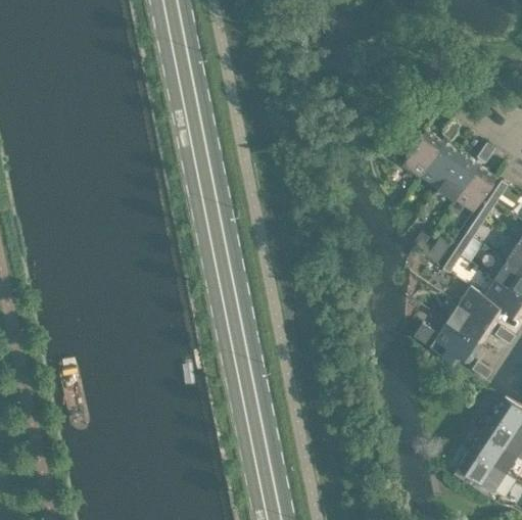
[(425,103),(419,113),(430,121),(436,110),(425,103)]
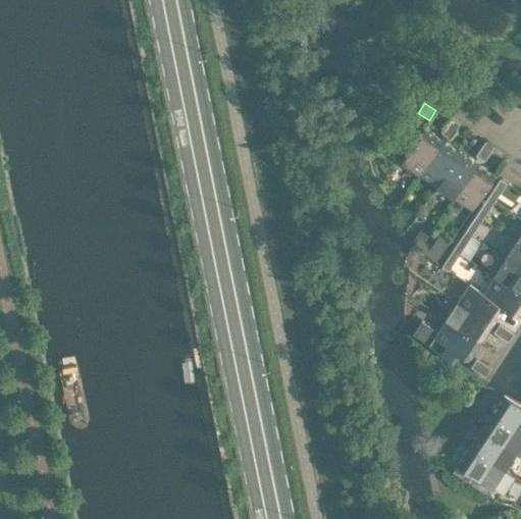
[(459,126),(450,120),(445,127),(454,134),(459,126)]
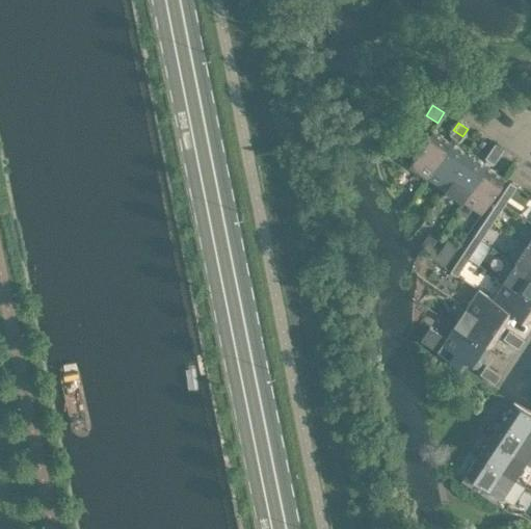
[(449,138),(457,143),(462,136),(453,130),(449,138)]
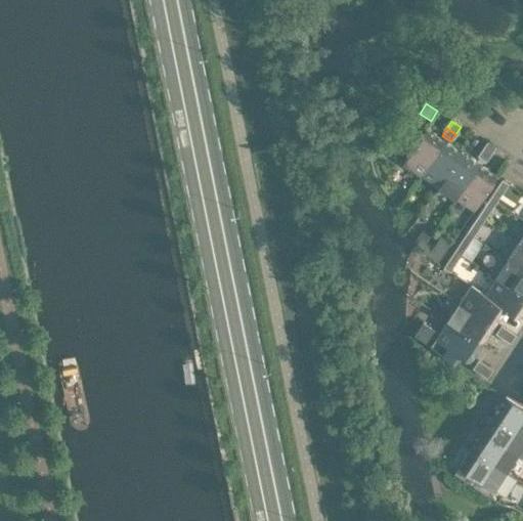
[(425,131),(401,166),(420,178),(443,143),(425,131)]
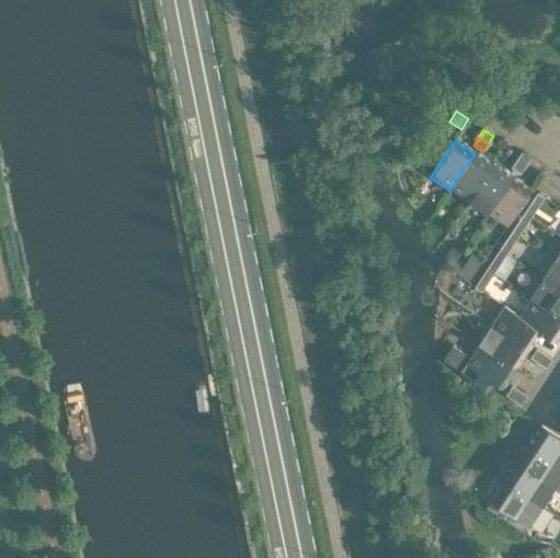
[(475,154),(449,191),(468,203),(492,166),(475,154)]
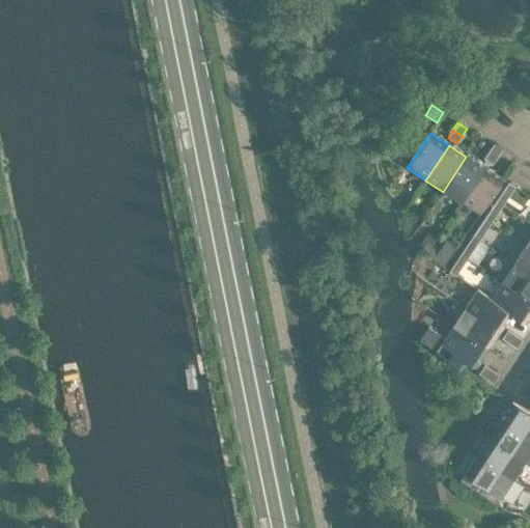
[(502,151),(493,146),(487,154),(497,159),(502,151)]
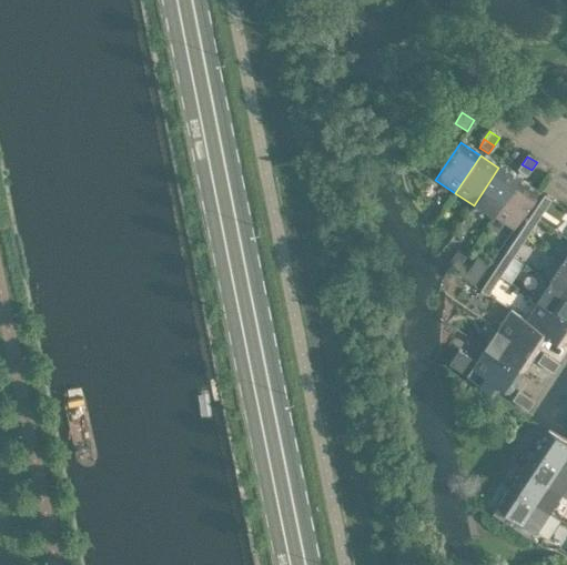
[(516,172),(526,179),(532,170),(522,164),(516,172)]
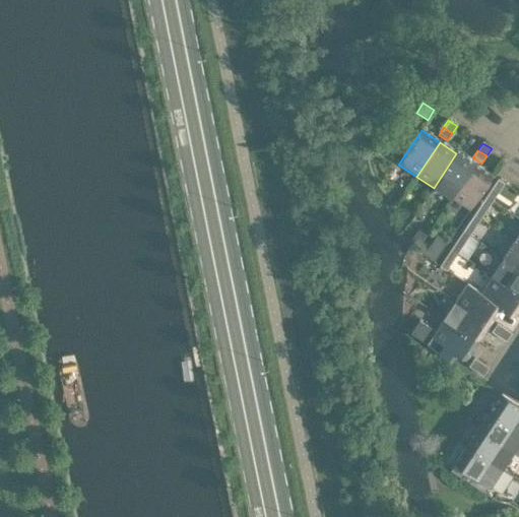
[(456,153),(434,188),(451,199),(474,166),(456,153)]
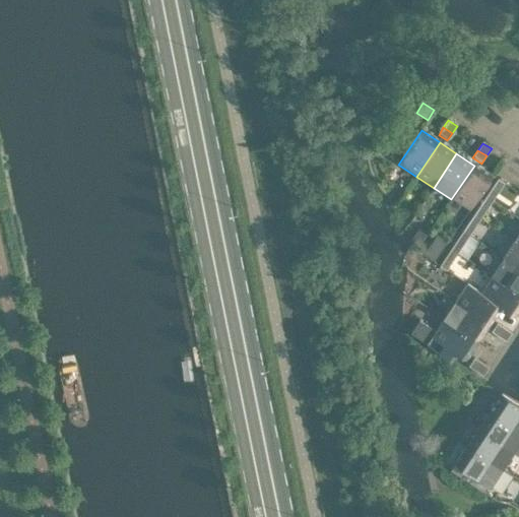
[(469,211),(492,177),(474,166),(451,199),(469,211)]
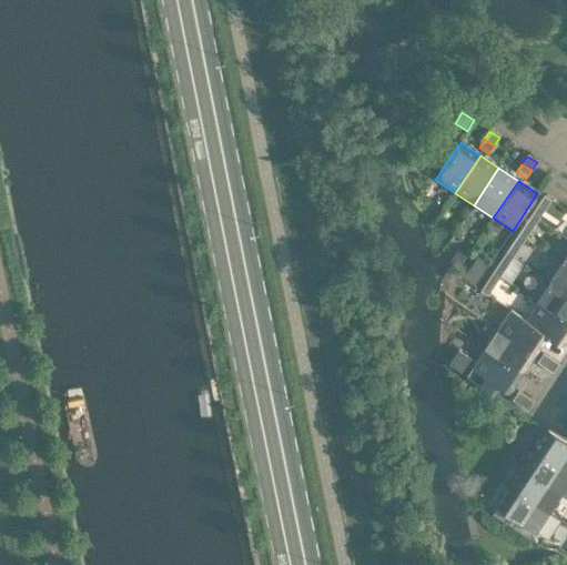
[(550,201),(543,197),(530,217),(537,221),(550,201)]
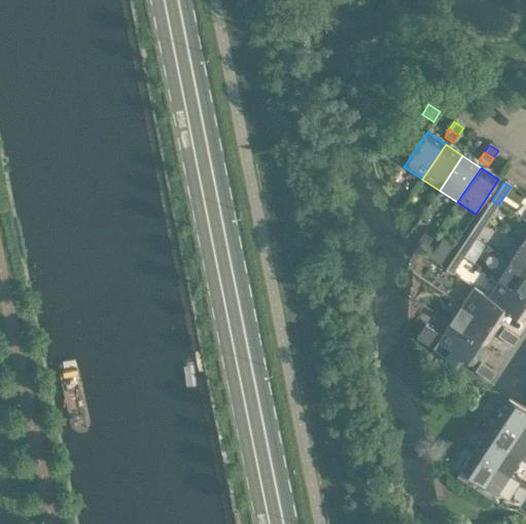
[(498,205),(492,201),(480,218),(487,222),(498,205)]
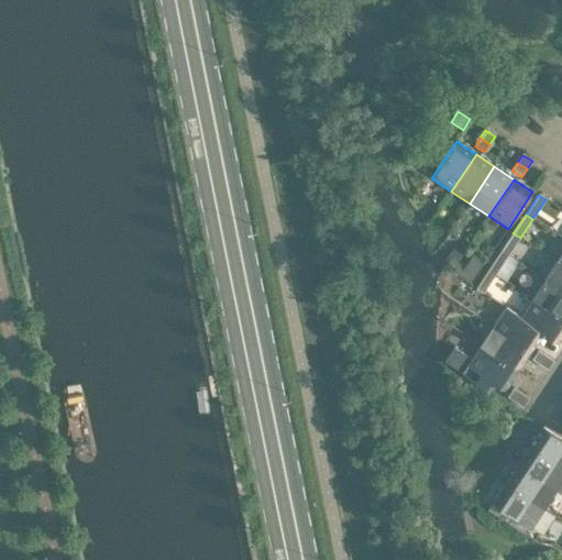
[(500,252),(507,256),(520,238),(513,233),(500,252)]
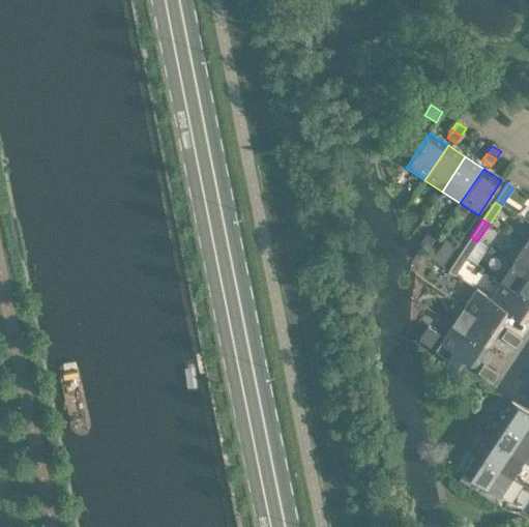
[(428,233),(415,250),(423,256),(435,238),(428,233)]
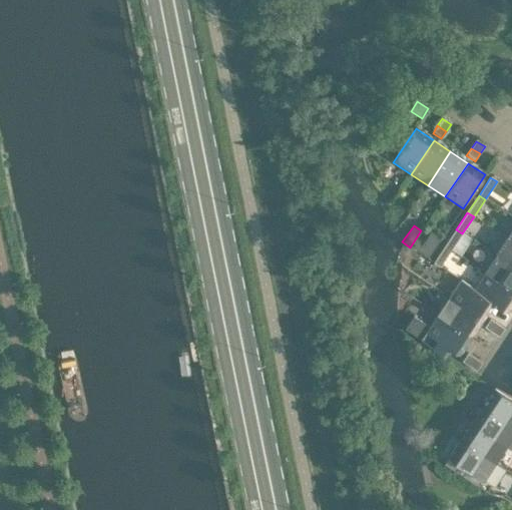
[(462,233),(456,229),(444,246),(451,250),(462,233)]
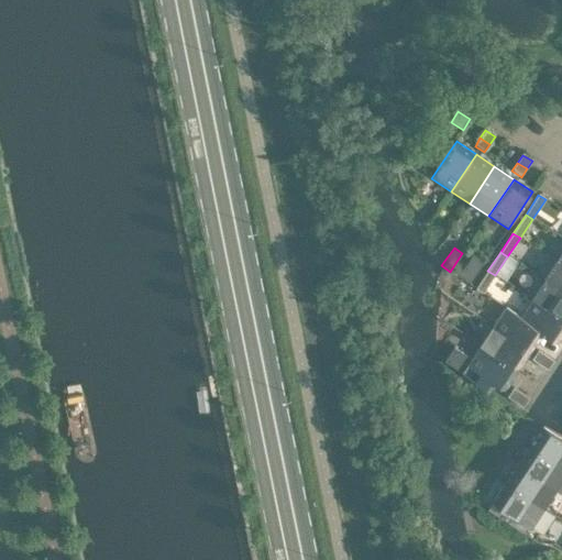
[(561,265),(557,262),(544,281),(561,293),(561,265)]
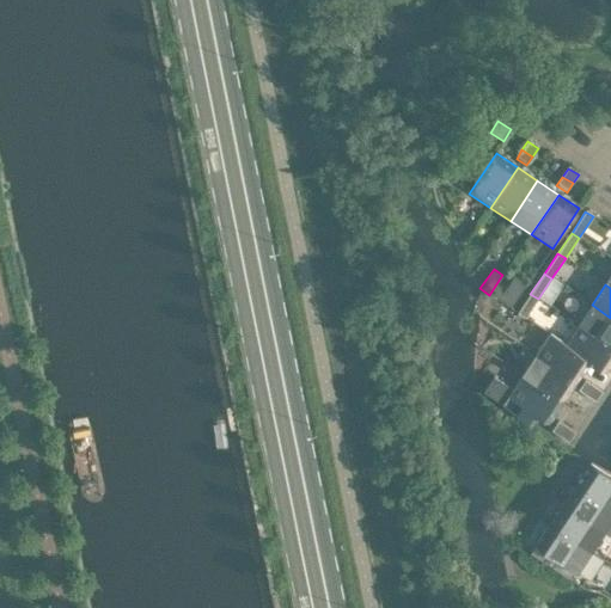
[(505,290),(498,301),(511,309),(518,299),(505,290)]
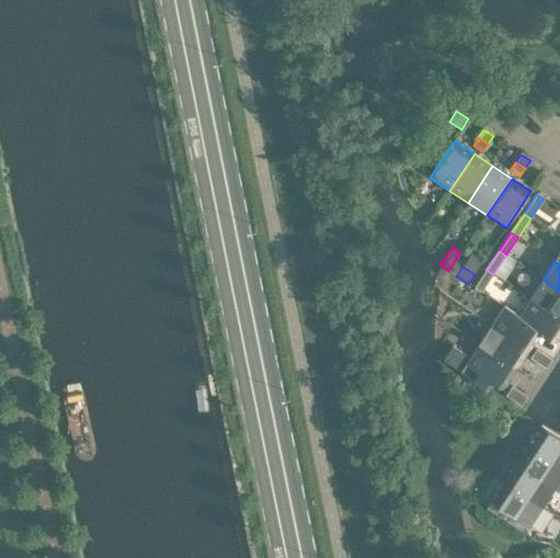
[(473,288),(481,293),(493,274),(486,270),(473,288)]
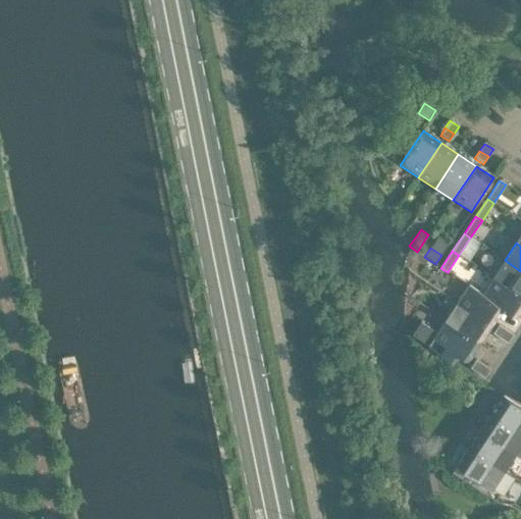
[(492,277),(520,296),(520,271),(505,260),(492,277)]
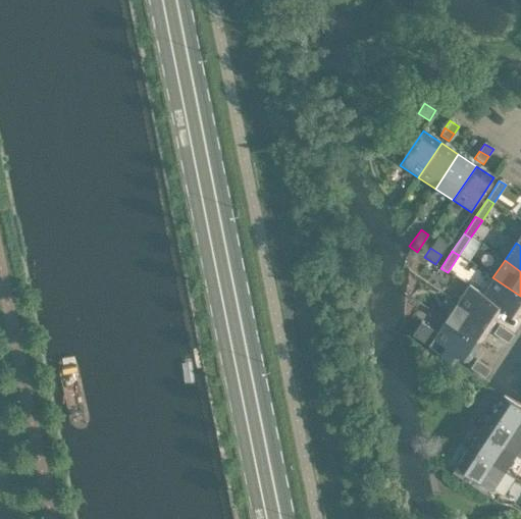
[(502,310),(515,319),(520,309),(520,296),(492,277),(481,295),(502,309),(502,310)]
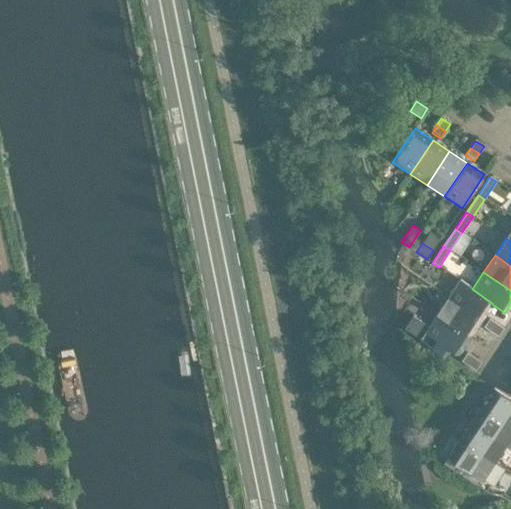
[(472,289),(459,280),(447,298),(481,320),(492,304),(492,303),(472,289)]
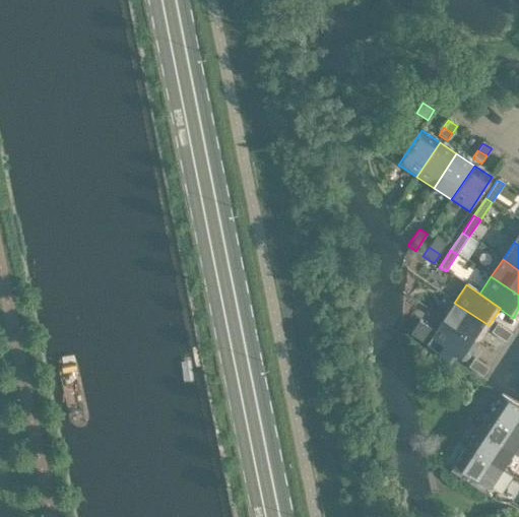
[(489,325),(454,303),(443,320),(476,342),(489,325)]
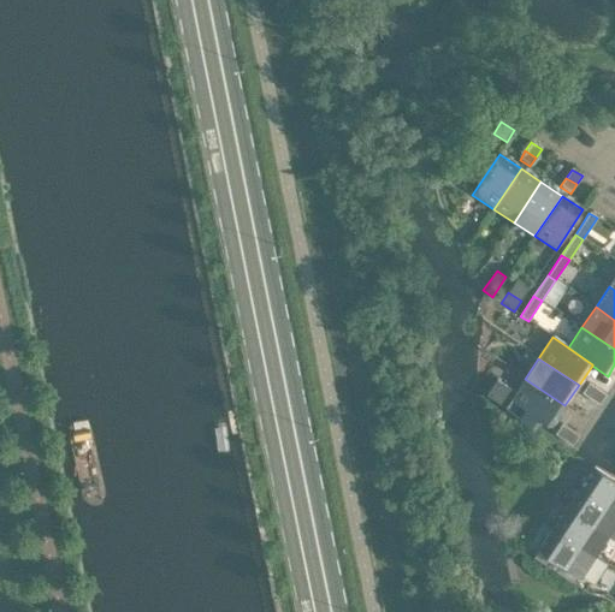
[(534,428),(540,420),(551,427),(565,405),(525,379),(515,393),(496,380),(485,396),(534,428)]
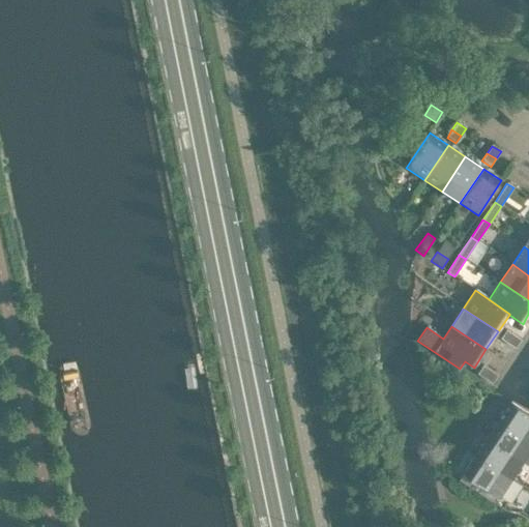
[(505,330),(500,340),(507,345),(513,335),(505,330)]
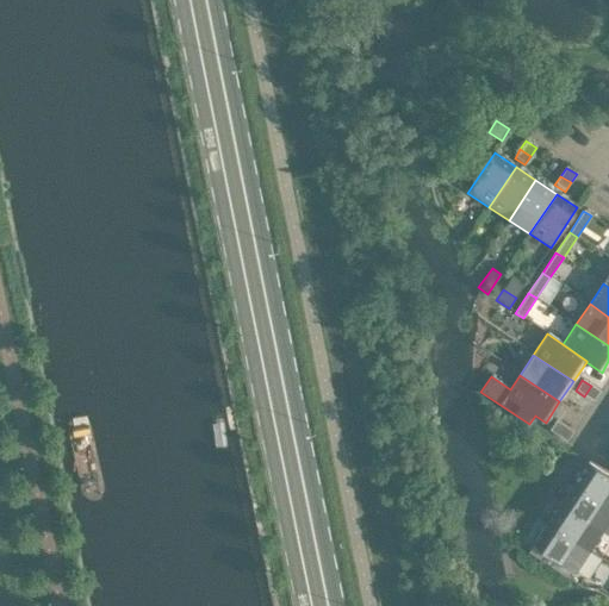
[(592,401),(600,392),(591,386),(584,397),(592,401)]
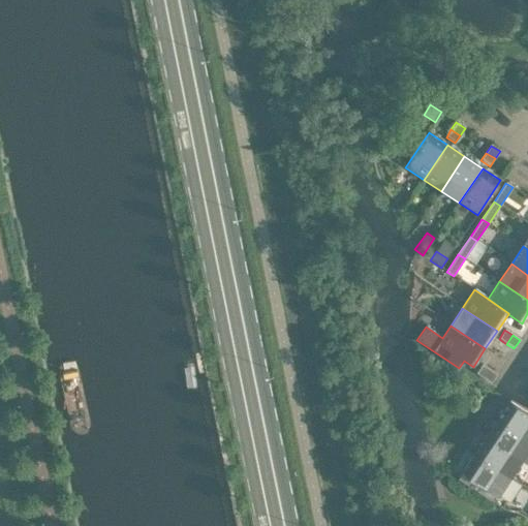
[(482,365),(475,374),(483,379),(489,370),(482,365)]
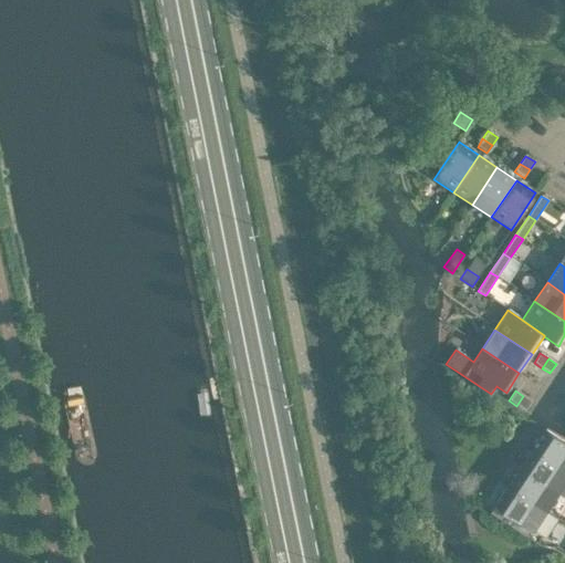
[(525,410),(531,402),(523,396),(516,406),(525,410)]
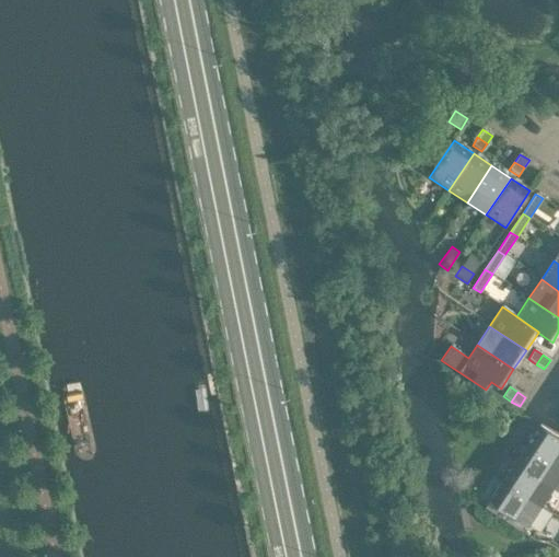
[(558,438),(539,426),(527,445),(558,466),(558,438)]
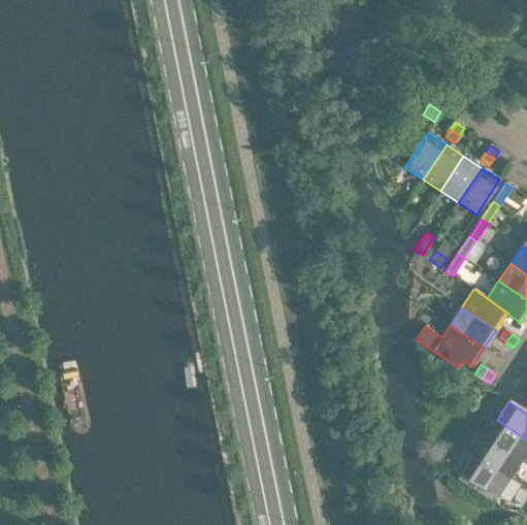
[(526,439),(497,420),(485,437),(520,460),(526,464),(526,463),(526,439)]
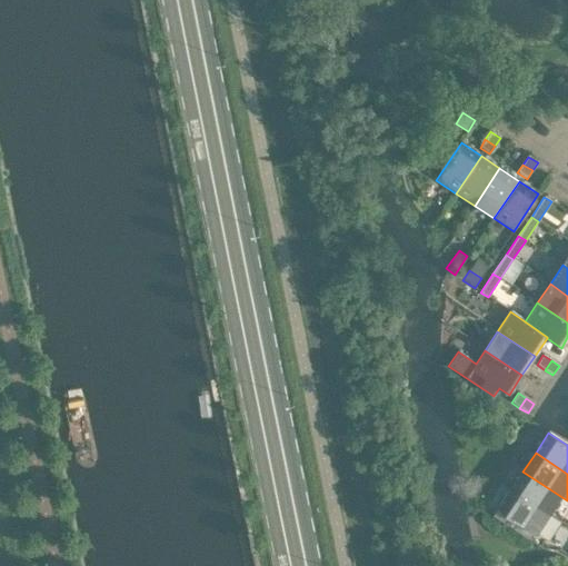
[(510,490),(548,515),(560,496),(522,472),(510,490)]
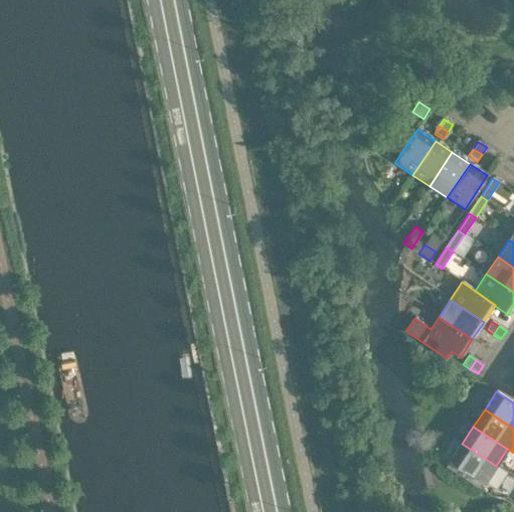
[(450,461),(484,483),(496,466),(462,444),(450,461)]
